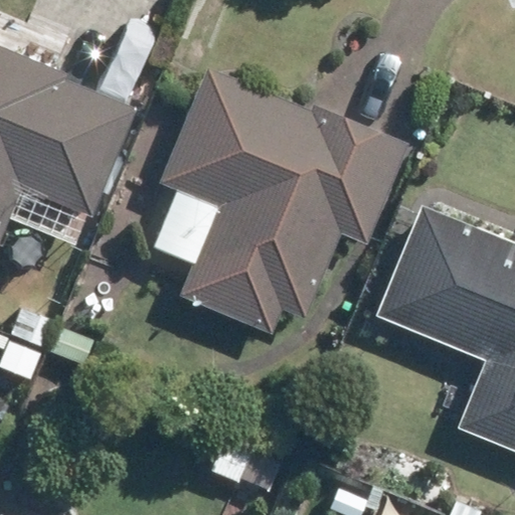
[(0,211),(61,239),(74,209),(77,211),(122,106),(52,78),(56,69),(0,46),(0,211)]
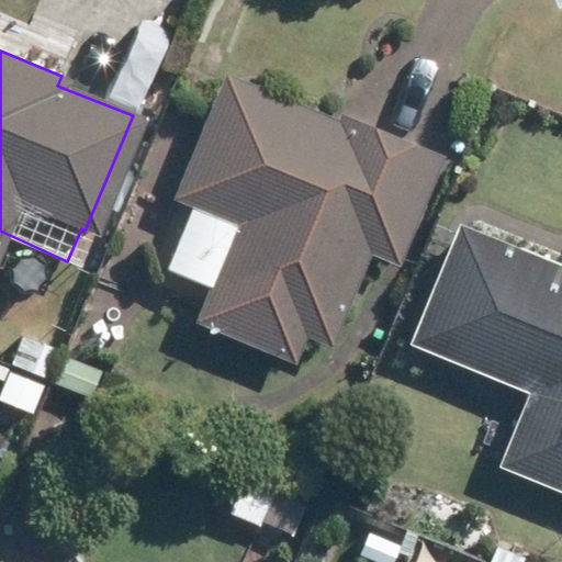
[(430,164),(332,121),(217,75),(167,198),(228,223),(188,319),(287,362),(298,336),(324,347),(363,251),(389,261),(430,164)]
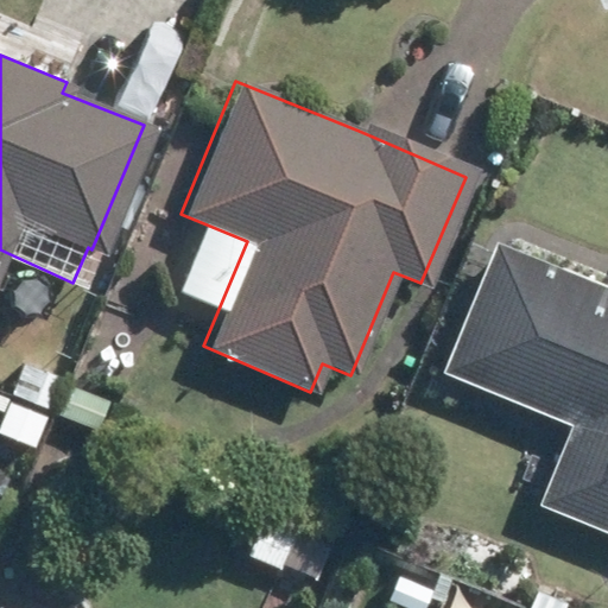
[(185,226),(163,280),(211,302),(235,248),(185,226)]
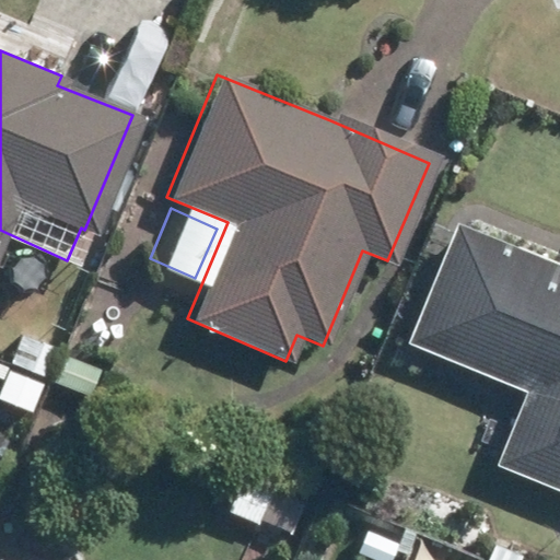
[(409,342),(525,391),(496,462),(559,489),(559,268),(458,224),(409,342)]
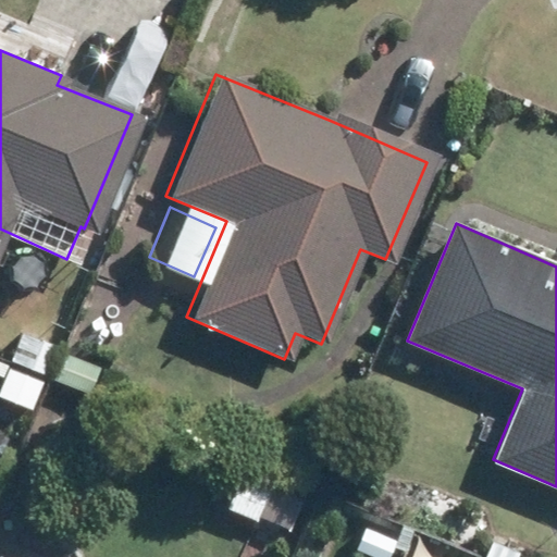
[(22,332),(8,362),(49,381),(60,354),(61,350),(22,332)]
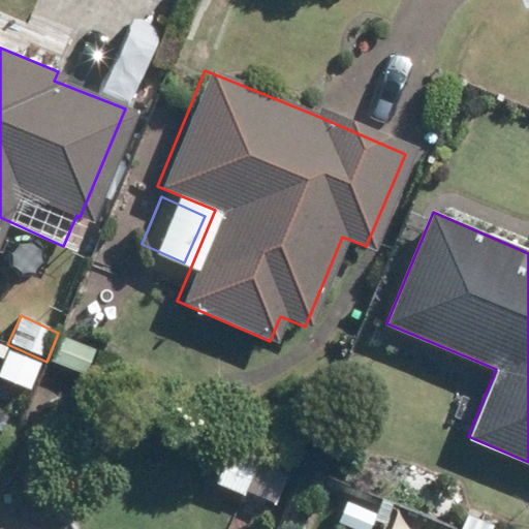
[(57,336),(47,362),(84,377),(94,351),(57,336)]
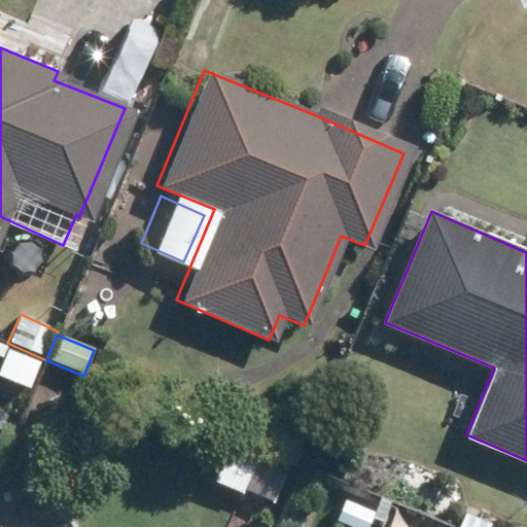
[(41,364),(8,349),(0,369),(0,377),(30,390),(41,364)]
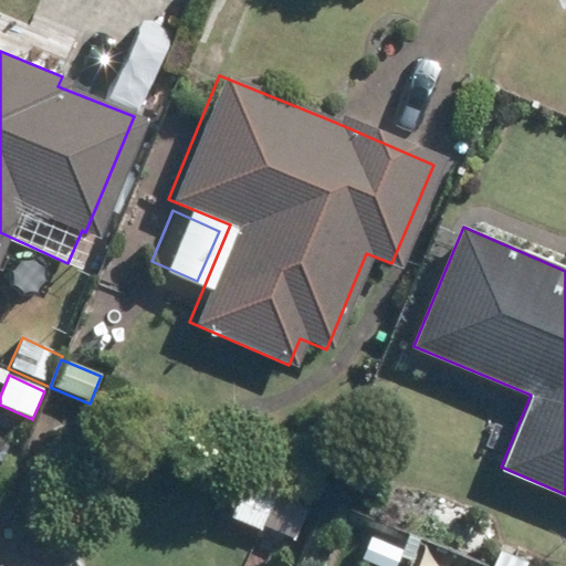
[(245,483),(233,511),(293,538),(305,511),(245,483)]
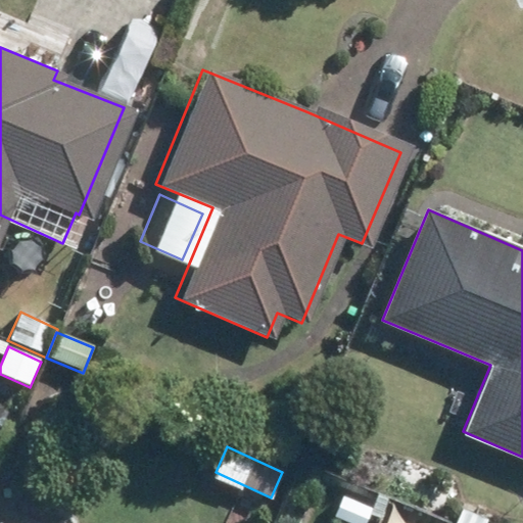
[(382,513),(377,522),(390,522),(393,518),(382,513)]
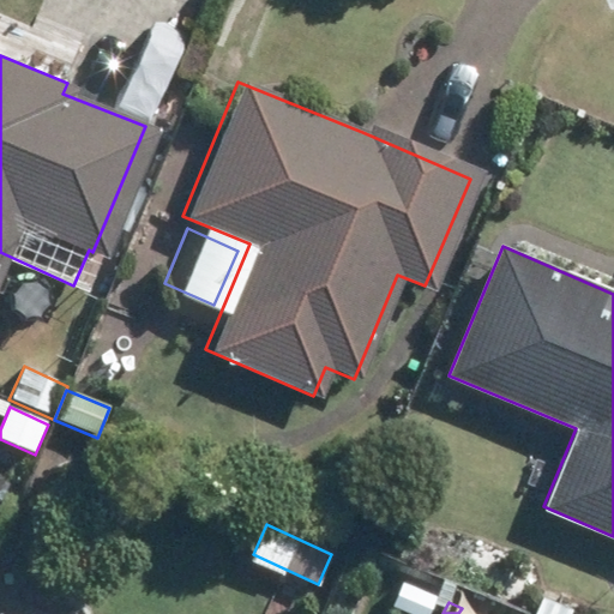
All buildings are outlined.
